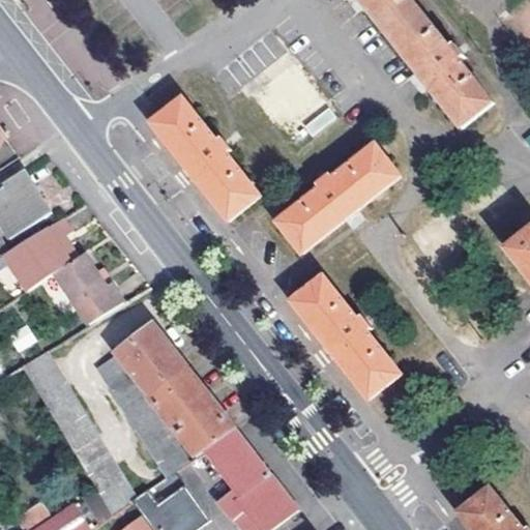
[(450,49),(411,0),(361,0),(362,1),(424,81),(463,130),(495,106),(461,62),(466,58),(455,45),(450,49)]
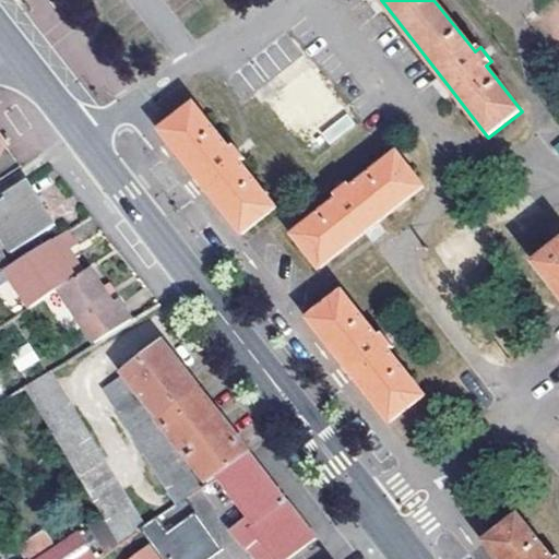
[(235,146),(230,149),(197,105),(163,131),(201,180),(242,233),(275,207),(241,164),(247,159),(235,146)]
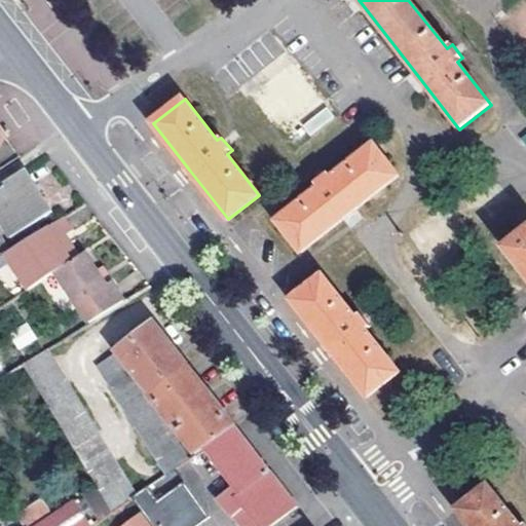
[(326,107),(301,123),(309,135),(334,118),(326,107)]
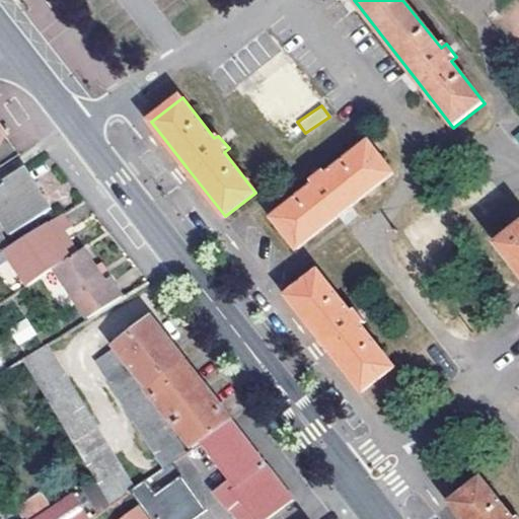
[(0,166),(23,152),(6,127),(0,118),(0,166)]
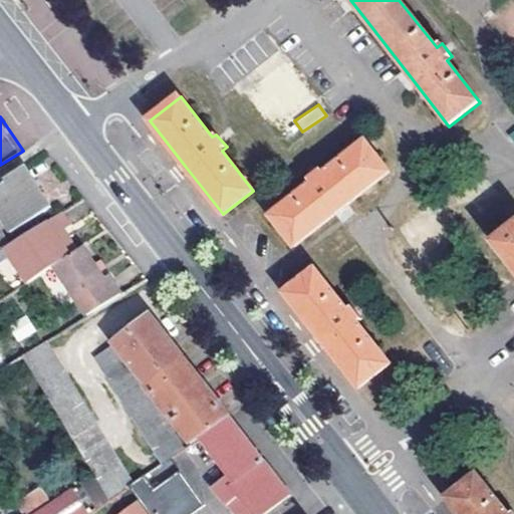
[(365,144),(325,175),(321,171),(308,182),(311,186),(271,216),(295,246),(343,209),(390,173),(365,144)]
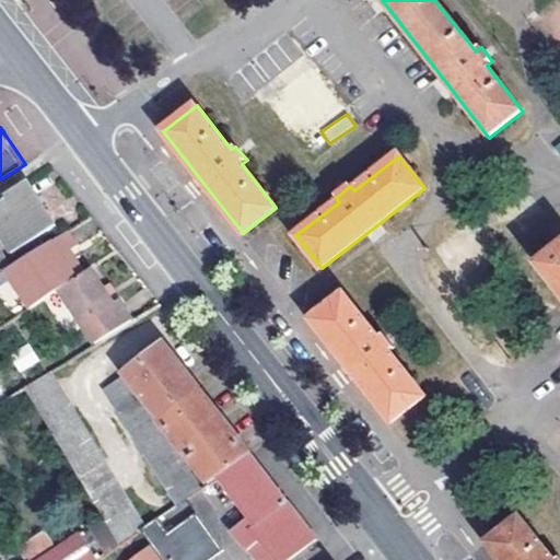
[(0,236),(10,254),(55,228),(27,184),(0,200),(0,236)]
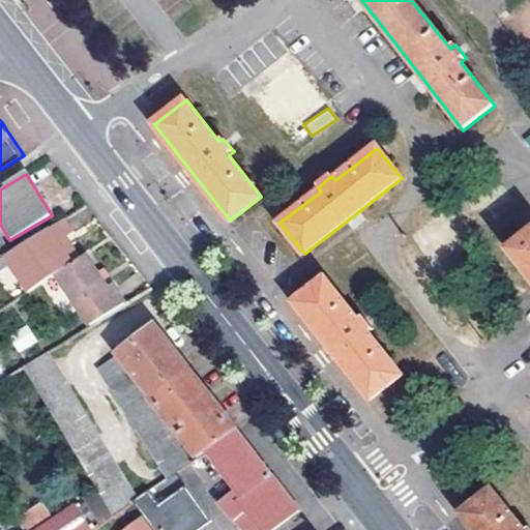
[(54,249),(68,241),(75,237),(63,221),(9,254),(4,257),(29,297),(57,280),(75,269),(64,252),(58,256),(54,249)]
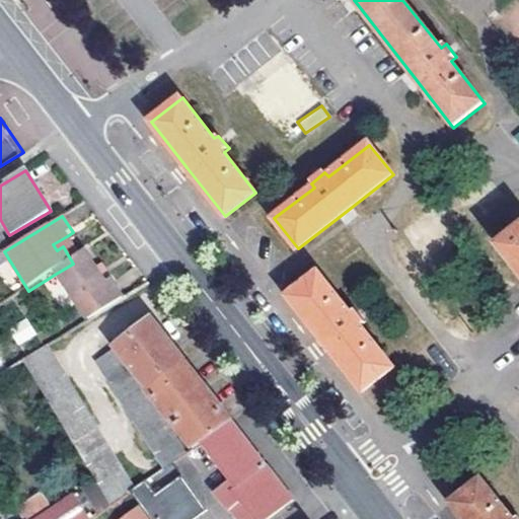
[(518,229),(499,245),(518,271),(518,229)]
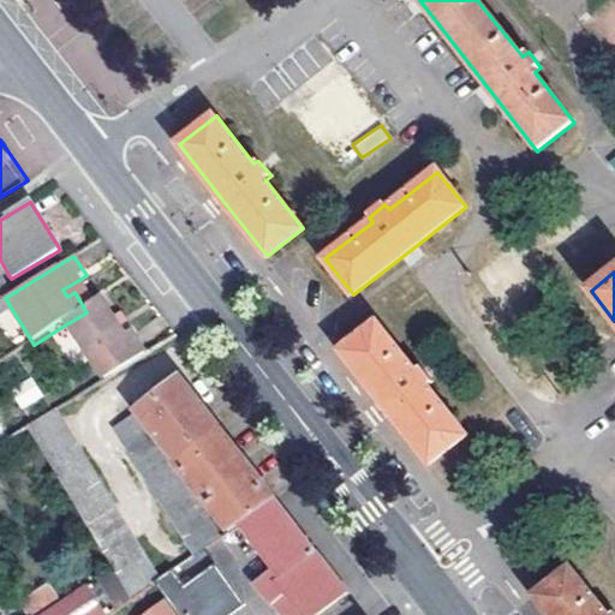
[(0,300),(5,298),(11,294),(0,275),(0,300)]
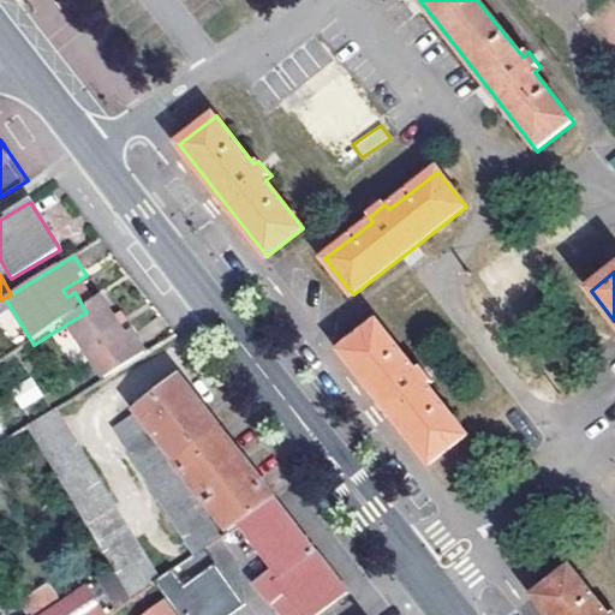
[(96,306),(79,280),(63,290),(67,297),(75,292),(87,312),(96,306)]
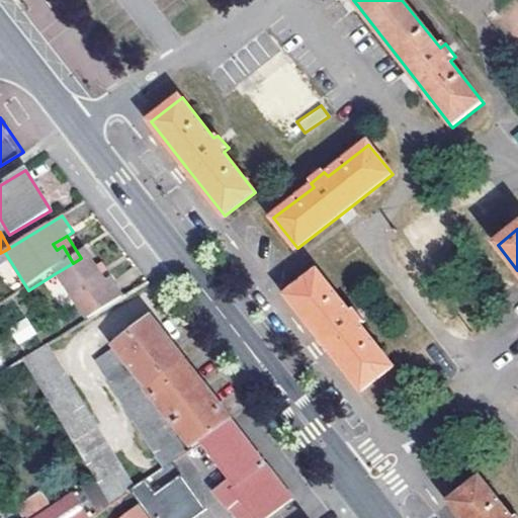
[(82,298),(93,316),(121,298),(110,280),(105,283),(97,270),(87,254),(81,258),(73,263),(56,273),(75,303),(82,298)]
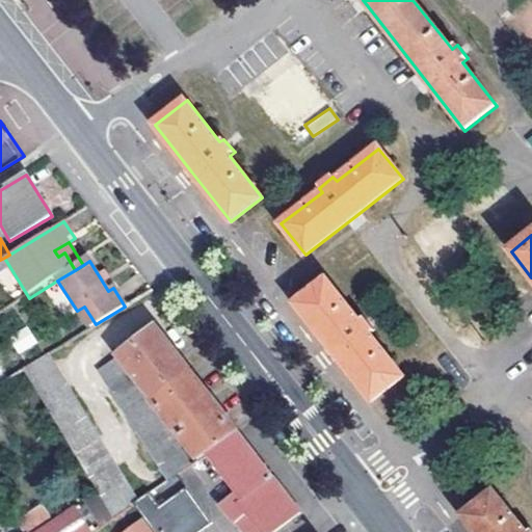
[(105,274),(100,277),(108,291),(113,288),(105,274)]
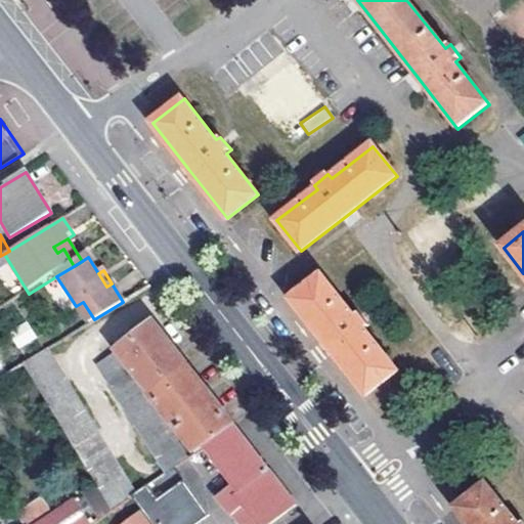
[(357,313),(353,316),(320,275),(291,299),(326,346),(365,395),(396,370),(363,330),(368,325),(357,313)]
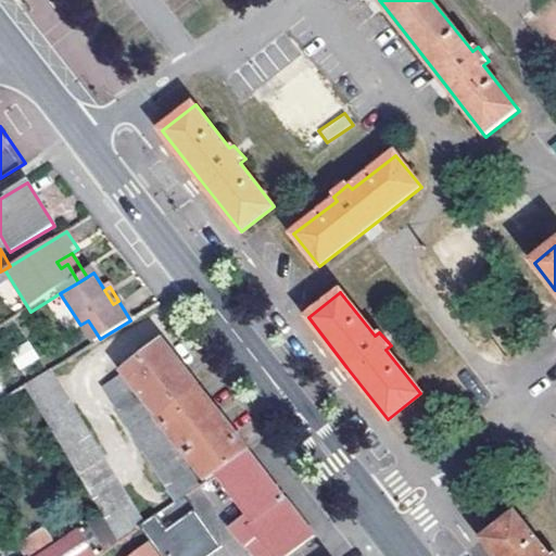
[(123,369),(123,370),(158,413),(155,415),(206,480),(216,474),(245,452),(217,416),(187,376),(160,341),(123,369)]
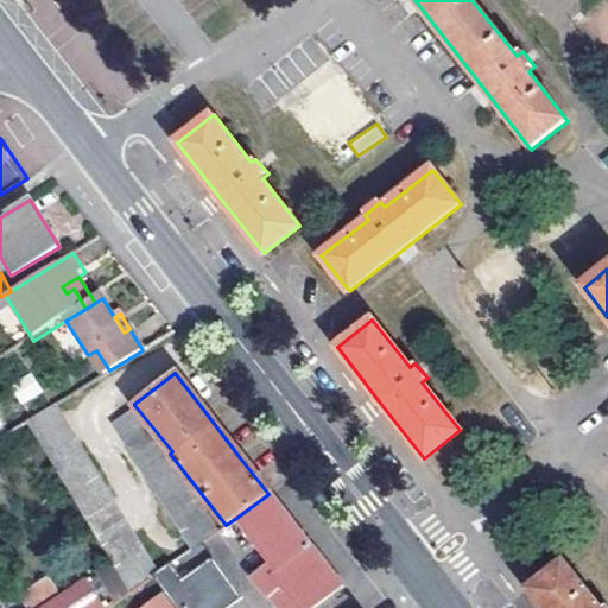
[(33,375),(11,385),(20,405),(43,394),(33,375)]
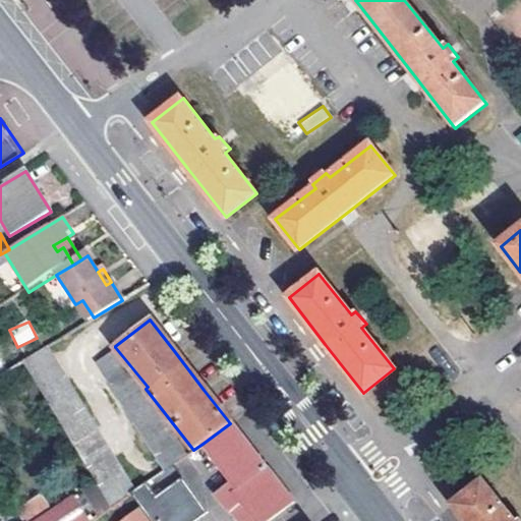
[(42,350),(22,361),(111,507),(129,494),(134,490),(47,346),(42,350)]
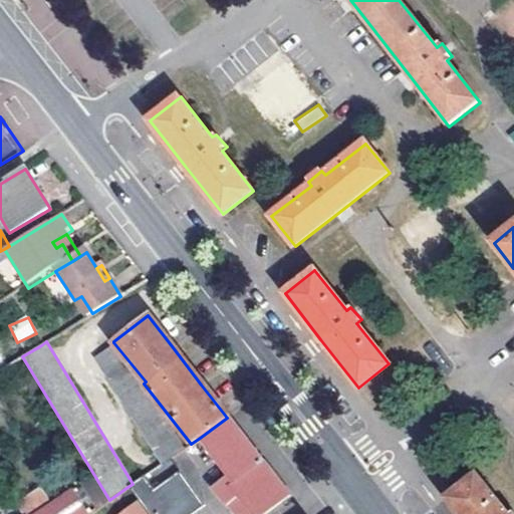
[(184,449),(113,342),(92,357),(162,464),(184,449)]
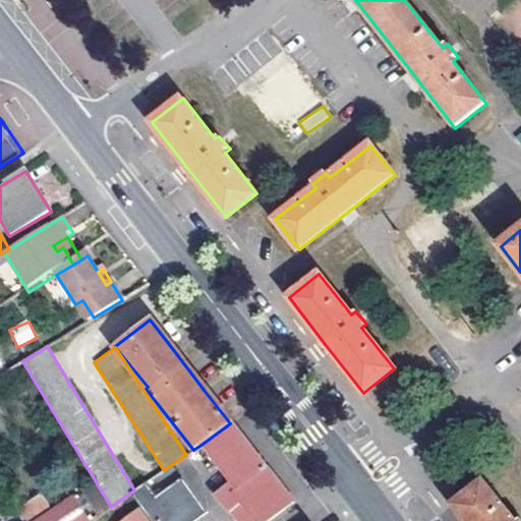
[(230,423),(203,444),(236,488),(220,500),(235,519),(236,520),(267,520),(291,503),(288,500),(261,464),(230,423)]
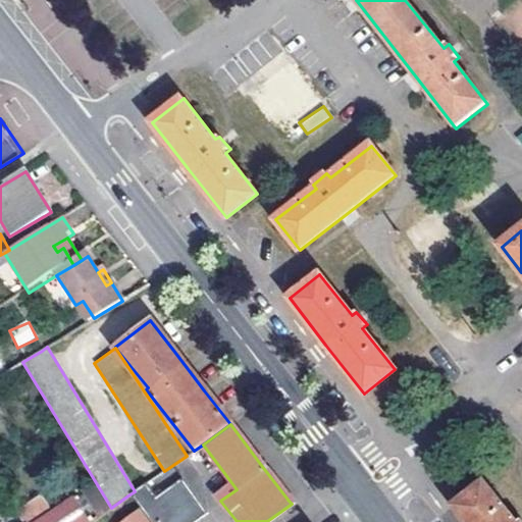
[(155,496),(147,483),(135,491),(129,494),(140,509),(120,521),(192,521),(207,512),(181,477),(155,496)]
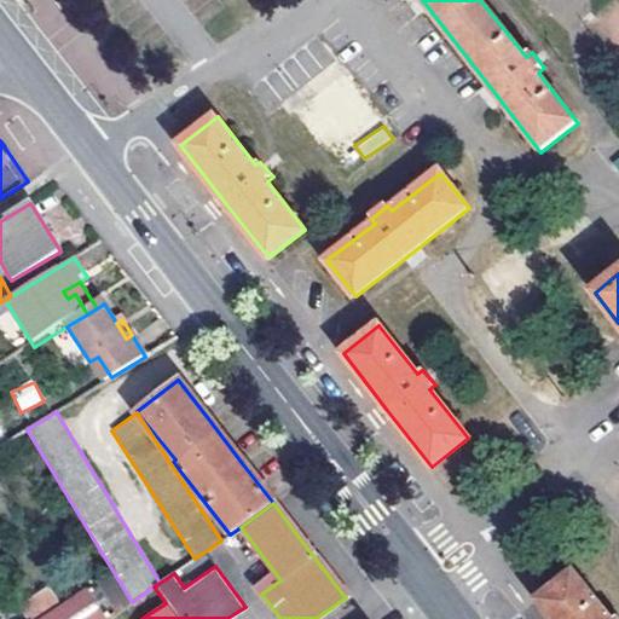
[(618,618),(618,617),(617,615),(611,618),(573,571),(537,600),(551,618),(618,618)]
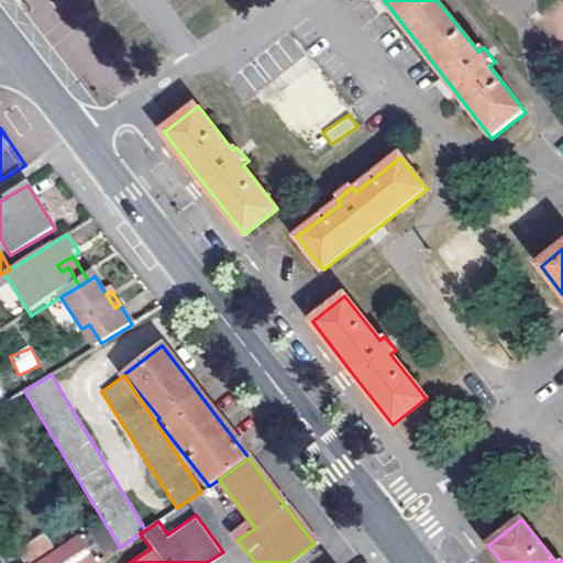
[(24,562),(29,562),(53,548),(44,536),(19,553),(24,562)]
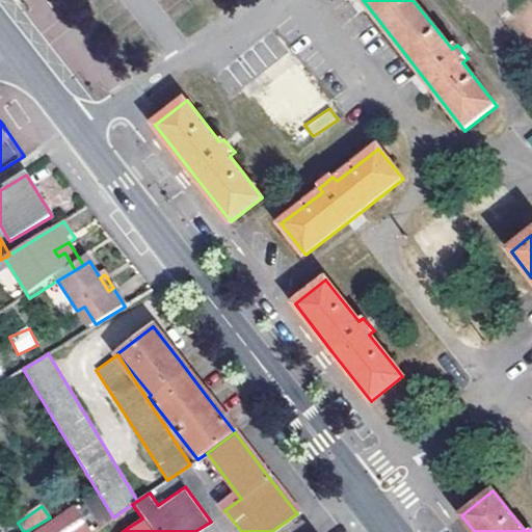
[(80,508),(73,512),(84,531),(91,525),(80,508)]
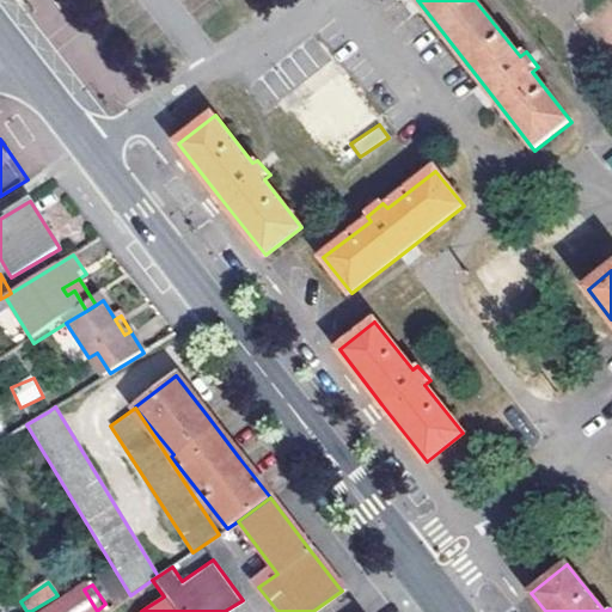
[(97,611),(84,589),(83,587),(42,611),(97,611)]
